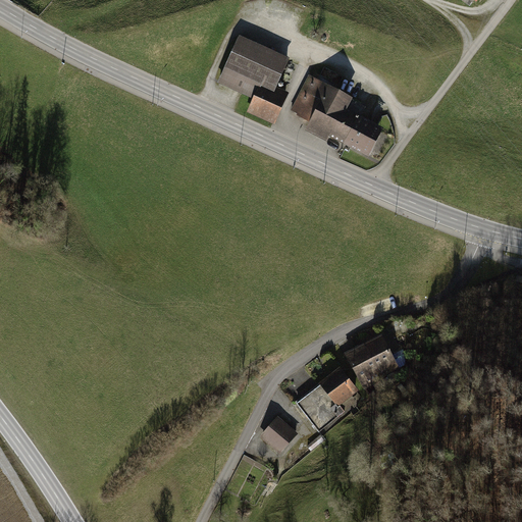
[(289,62),(233,40),(215,85),(250,99),(245,112),(273,123),(284,98),(275,94),(289,62)]
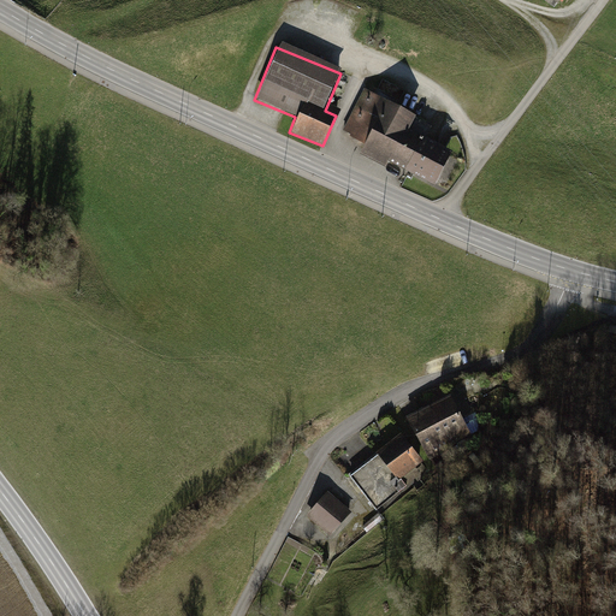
[(419,120),(366,94),(347,132),(369,143),(362,158),(431,191),(450,154),(412,135),(419,120)]
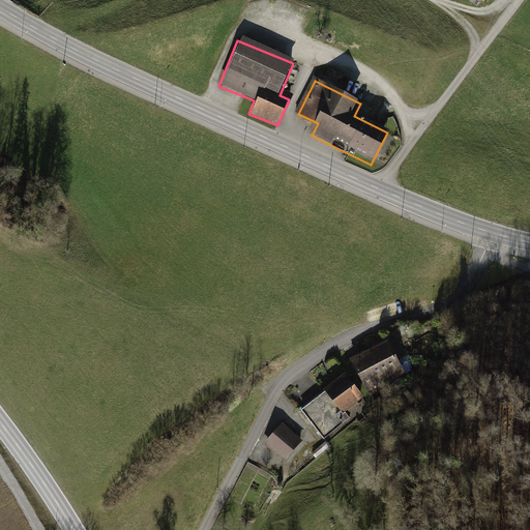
[(386,336),(351,356),(369,388),(404,369),(386,336)]
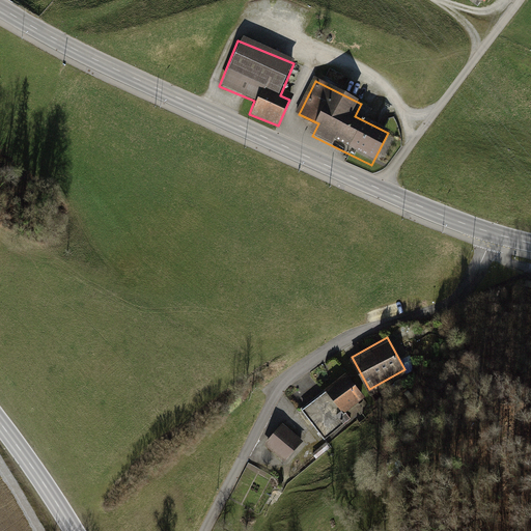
[(345,372),(324,389),(342,414),(364,396),(345,372)]
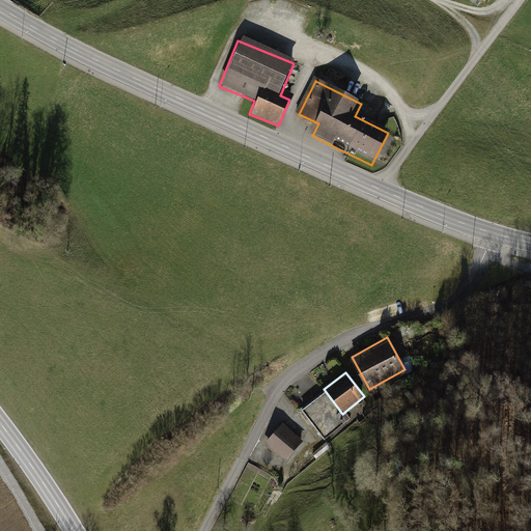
[(283,420),(264,440),(284,459),(303,439),(283,420)]
